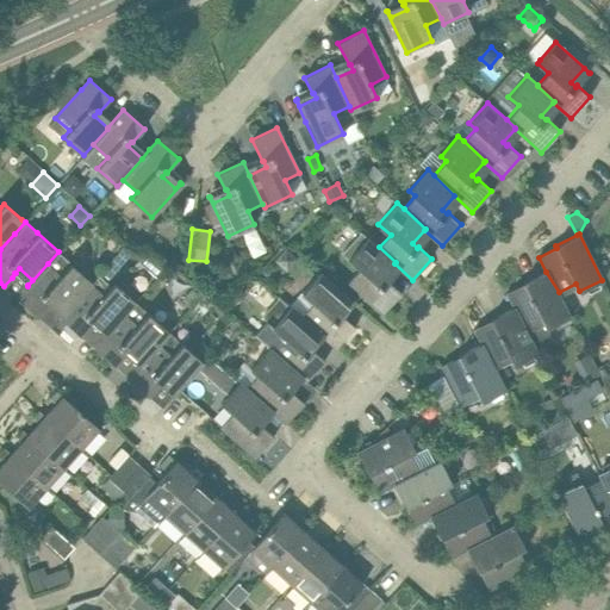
[(368,236),(348,259),(360,269),(348,282),(383,313),(402,292),(388,280),(387,281),(383,278),(394,263),(396,262),(379,247),(378,244),(368,236)]
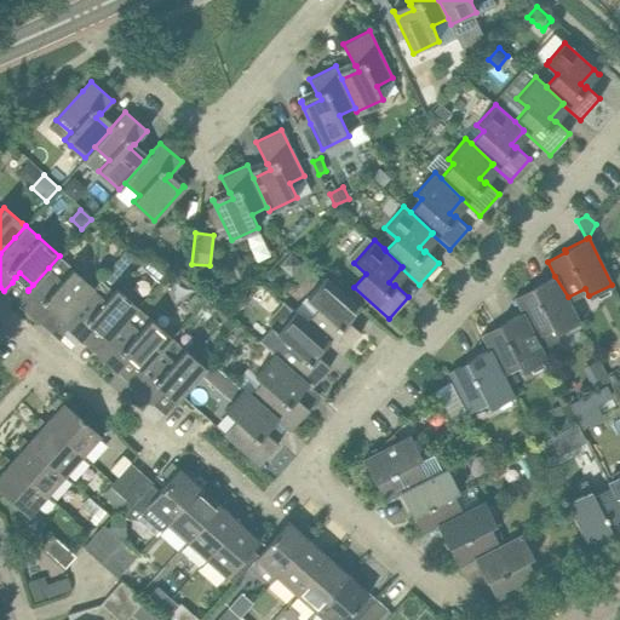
[(135,258),(126,251),(102,277),(110,285),(135,258)]
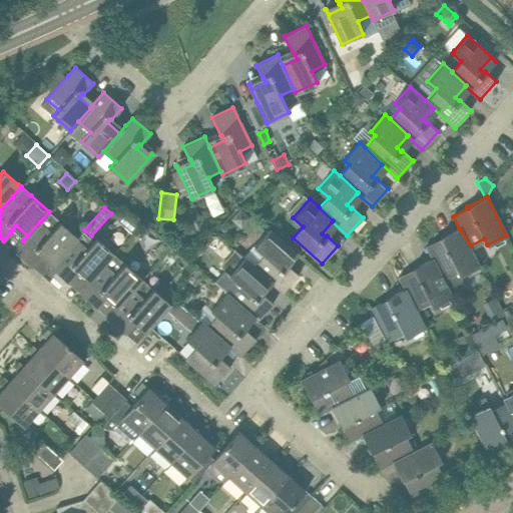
[(240,208),(230,219),(241,228),(250,218),(240,208)]
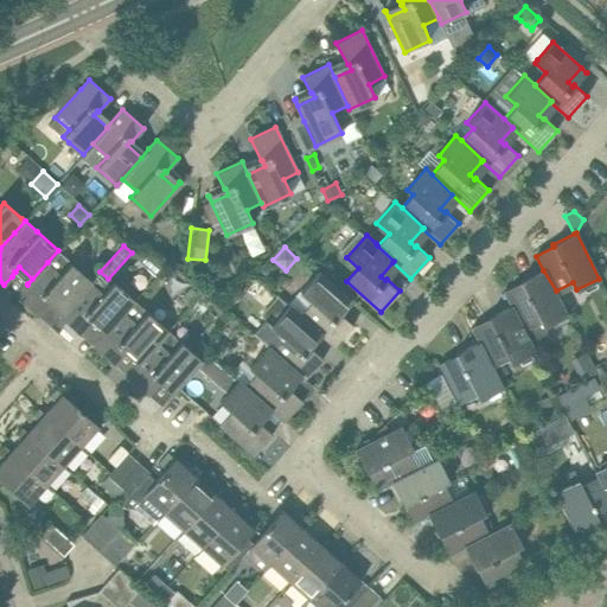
[(72,262),(58,250),(48,262),(27,285),(27,283),(17,296),(38,315),(46,306),(50,302),(49,301),(52,296),(65,308),(91,280),(72,262)]
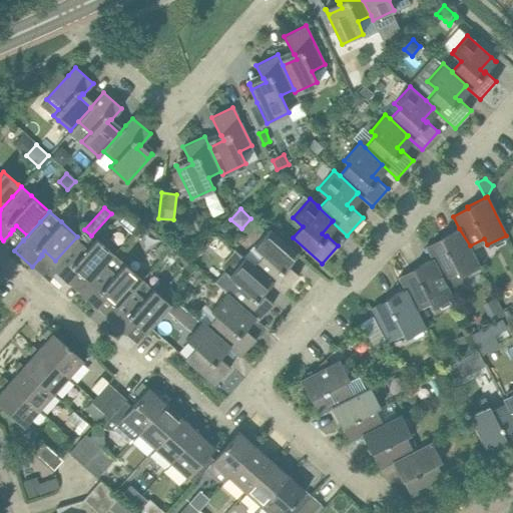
[(121,214),(116,219),(131,232),(139,223),(121,214)]
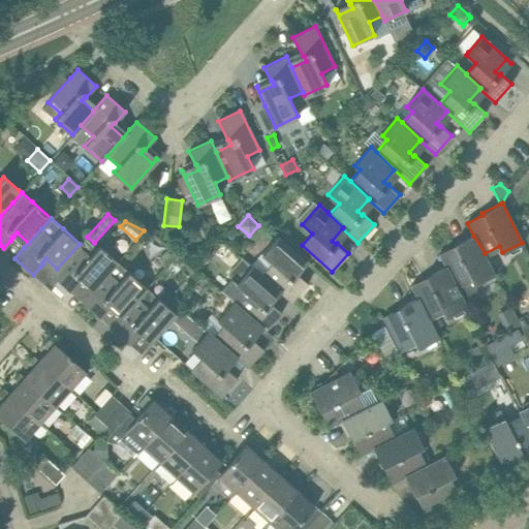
[(308,261),(278,236),(262,253),(271,261),(261,273),(277,287),(276,288),(291,302),(308,283),(297,273),(296,274),(291,270),(302,258),(307,262),(308,261)]
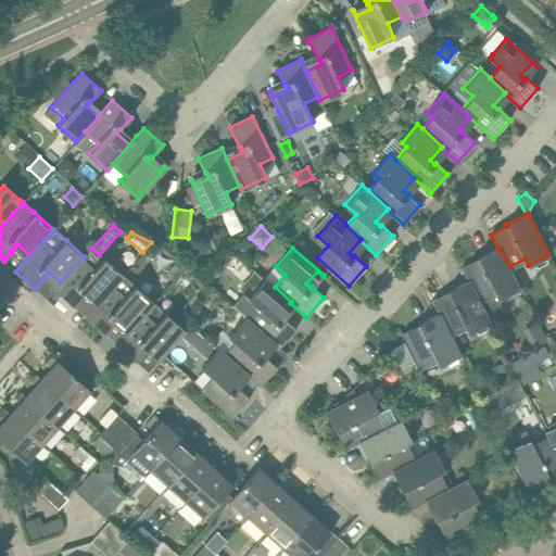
[(477,257),(478,260),(462,267),(468,280),(478,300),(495,291),(498,299),(520,288),(509,266),(497,248),(477,257)]
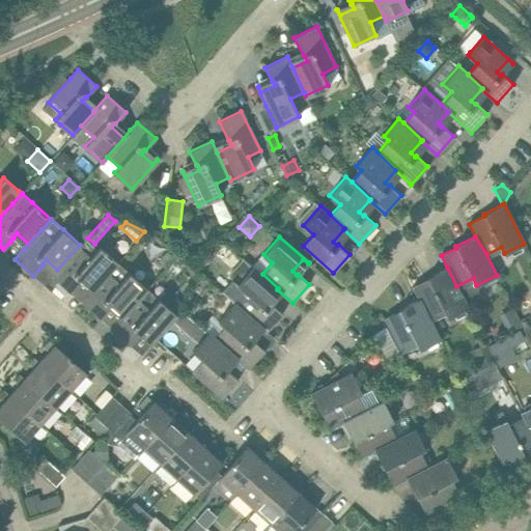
[(98,250),(86,240),(81,245),(80,245),(57,270),(52,276),(71,292),(78,284),(81,281),(80,280),(84,276),(95,287),(109,272),(117,261),(100,246),(98,250)]
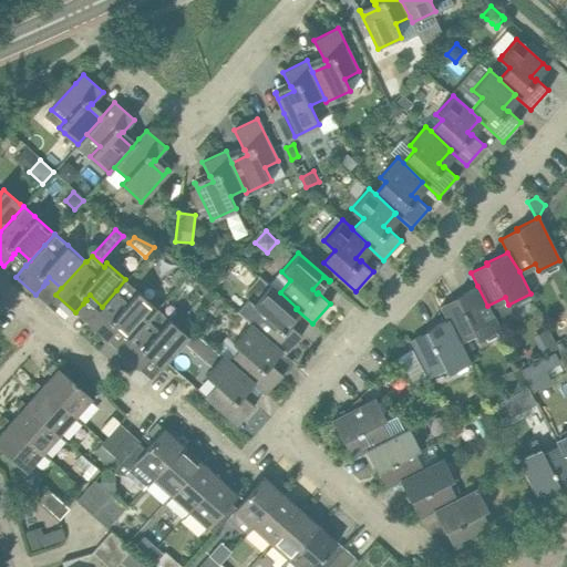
[(181,266),(168,279),(177,287),(189,274),(181,266)]
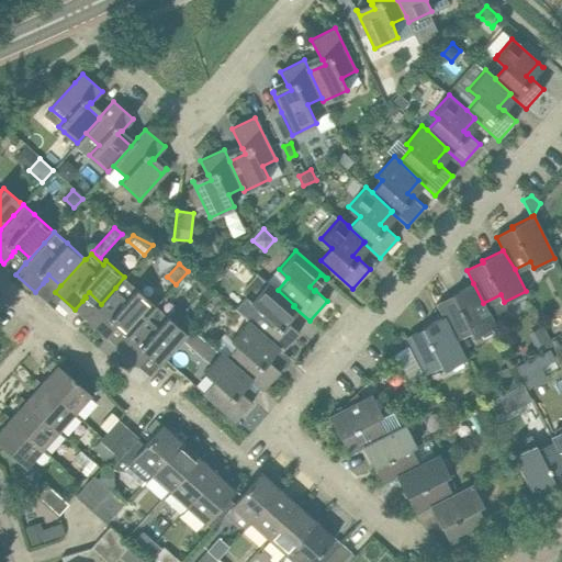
[(113,329),(116,325),(115,325),(120,321),(132,330),(146,315),(147,315),(156,304),(136,288),(124,277),(115,288),(101,304),(86,321),(105,337),(113,329)]
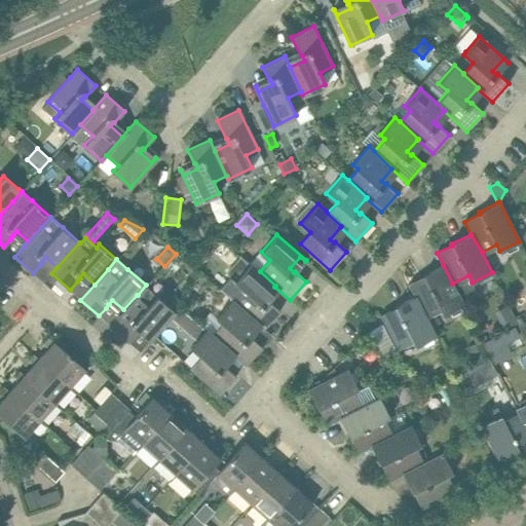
[(251,263),(235,282),(230,277),(220,289),(232,300),(257,322),(256,323),(264,330),(280,310),(269,301),(268,301),(264,298),(274,287),(275,286),(260,271),(251,263)]
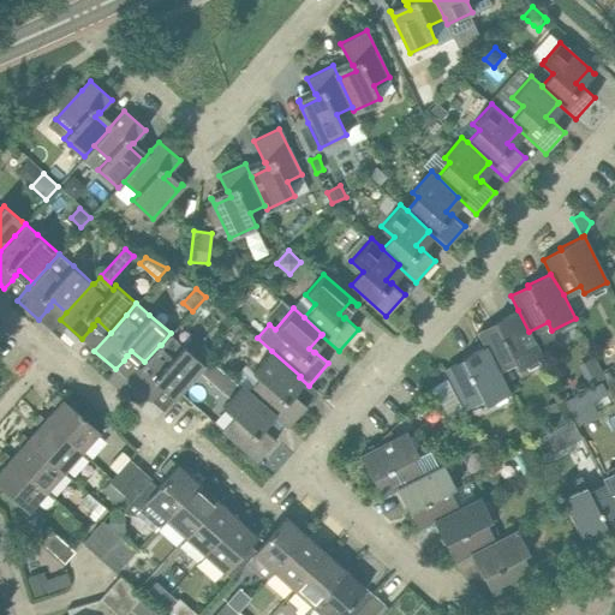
[(495,322),(496,323),(477,333),(484,347),(496,369),(514,360),(517,366),(541,354),(529,332),(518,310),(495,322)]
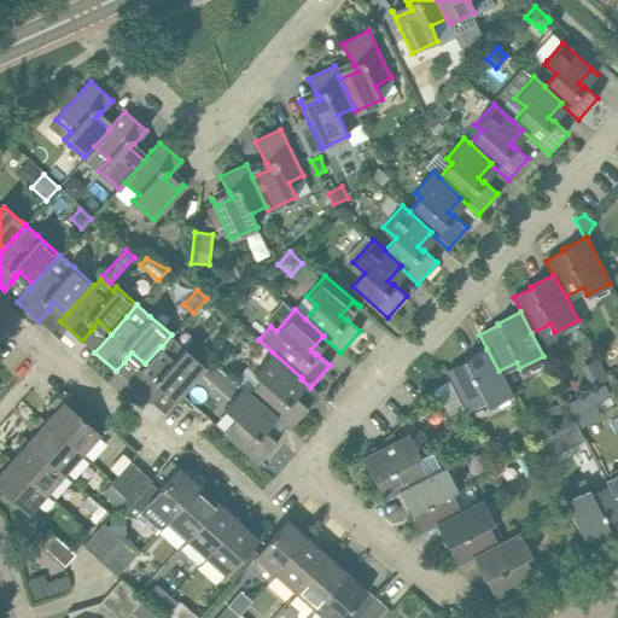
[(185,348),(172,334),(162,347),(161,347),(145,363),(129,383),(151,402),(159,392),(163,388),(162,388),(165,383),(179,395),(174,401),(175,401),(181,395),(191,383),(205,366),(185,348)]
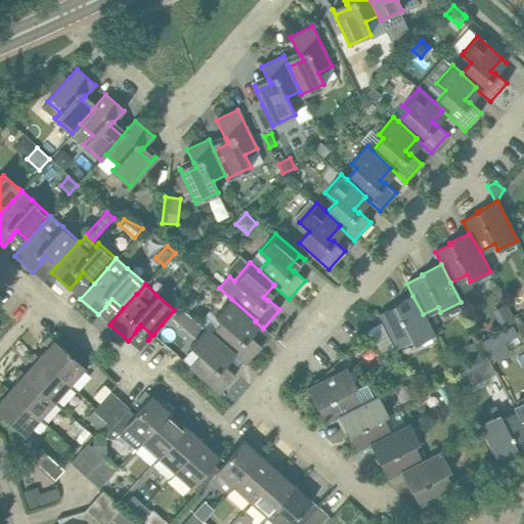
[(393,305),(394,307),(379,314),(388,333),(395,348),(410,340),(413,345),(433,335),(423,314),(412,296),(393,305)]
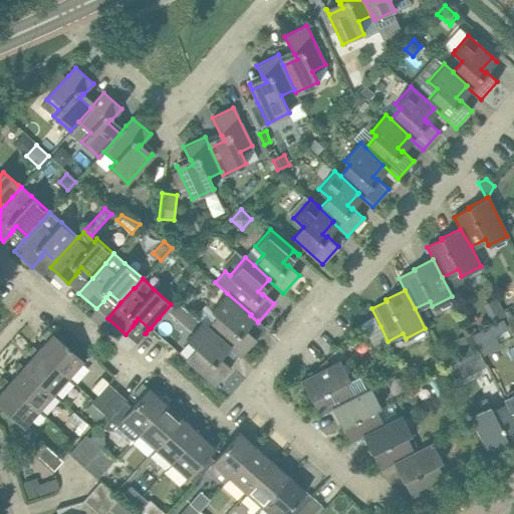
[(214,309),(218,313),(208,324),(226,342),(225,343),(240,357),(256,339),(245,329),(244,329),(240,326),(250,315),(251,314),(227,293),(214,309)]
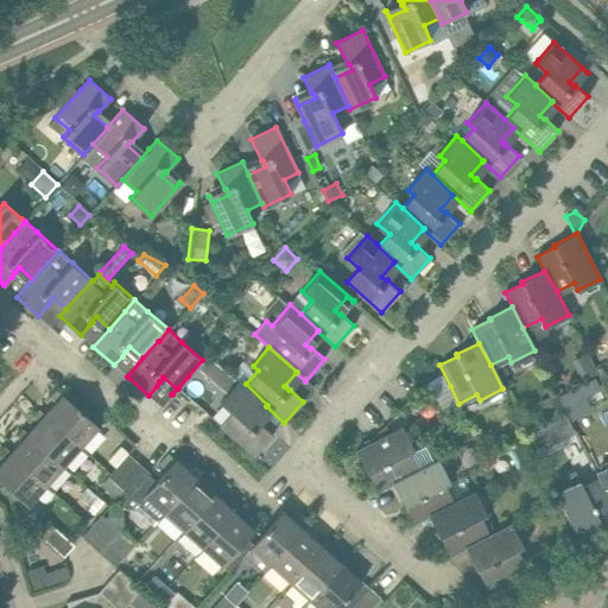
[(209,356),(198,368),(207,377),(217,365),(209,356)]
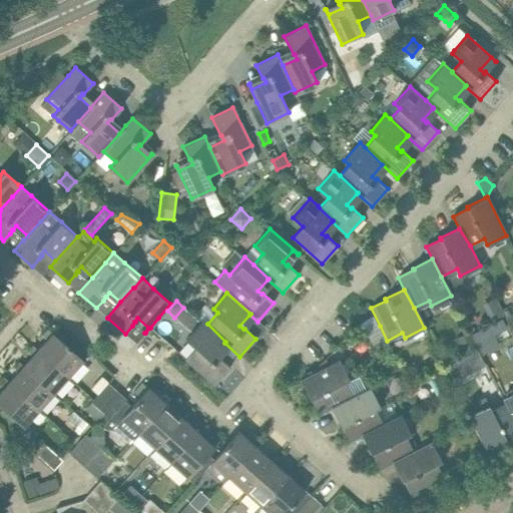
[(230,367),(219,357),(218,358),(214,354),(224,343),(225,342),(207,324),(202,320),(185,339),(195,348),(185,359),(214,385),(230,367)]
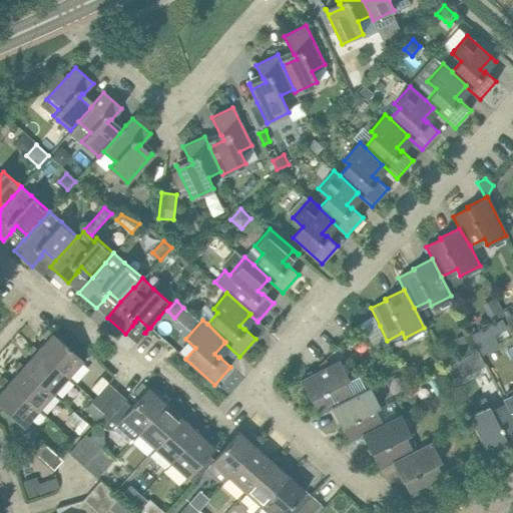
[(482,353),(497,346),(492,335),(505,328),(501,320),(473,334),(482,353)]
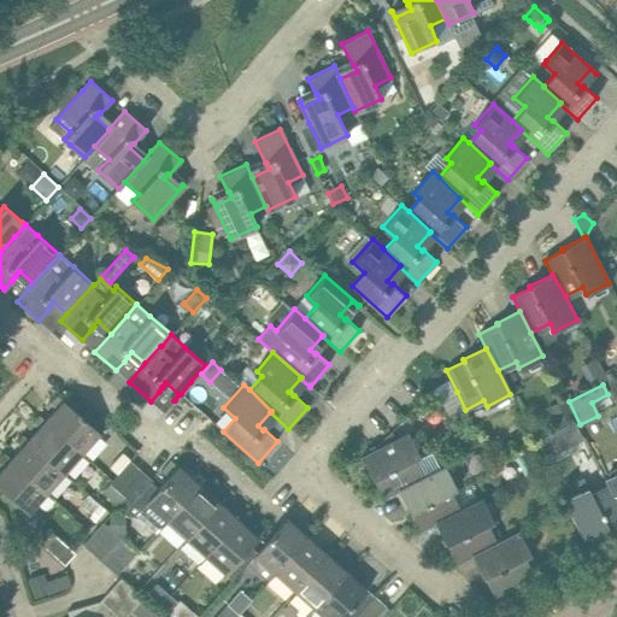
[(51,403),(57,407),(46,421),(82,453),(100,434),(57,395),(51,403)]
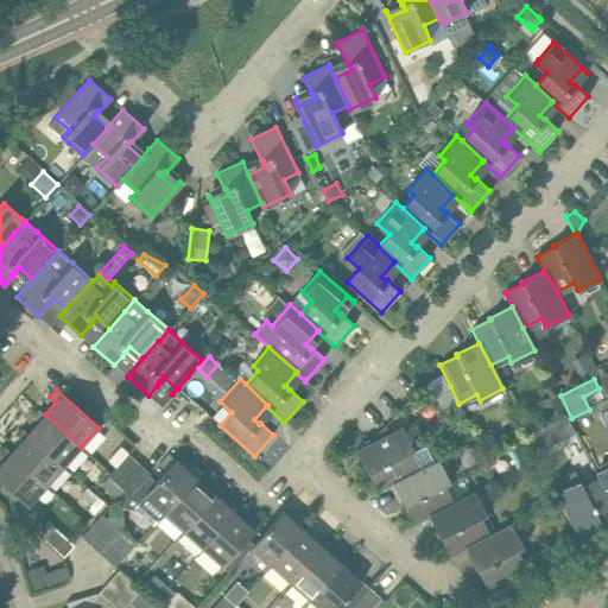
[(557,396),(540,404),(549,420),(565,412),(557,396)]
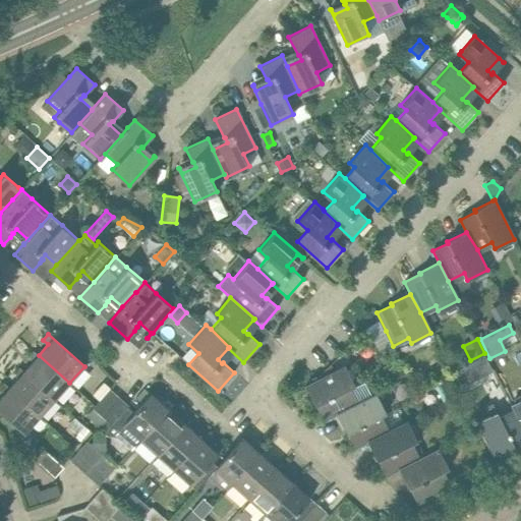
[(29,356),(34,360),(23,371),(55,399),(69,383),(39,355),(34,351),(29,356)]
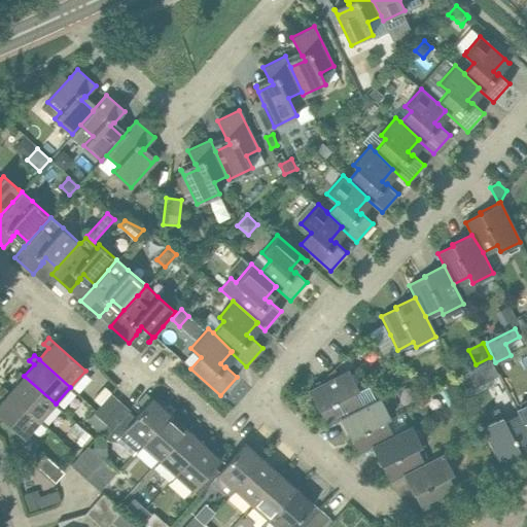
[(490,360),(459,376),(465,389),(497,374),(490,360)]
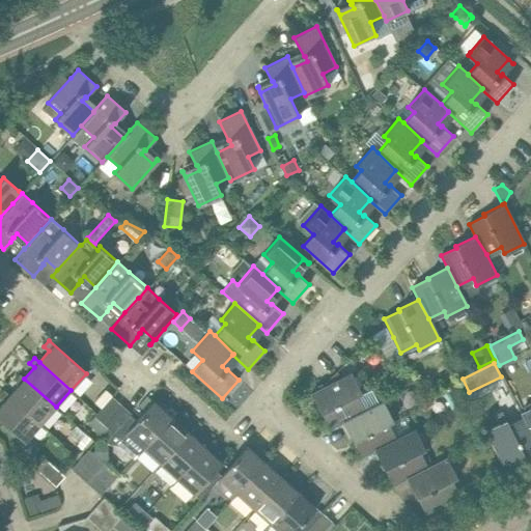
[(310,393),(322,414),(323,413),(331,428),(343,422),(342,421),(363,409),(355,394),(361,392),(351,372),(310,393)]
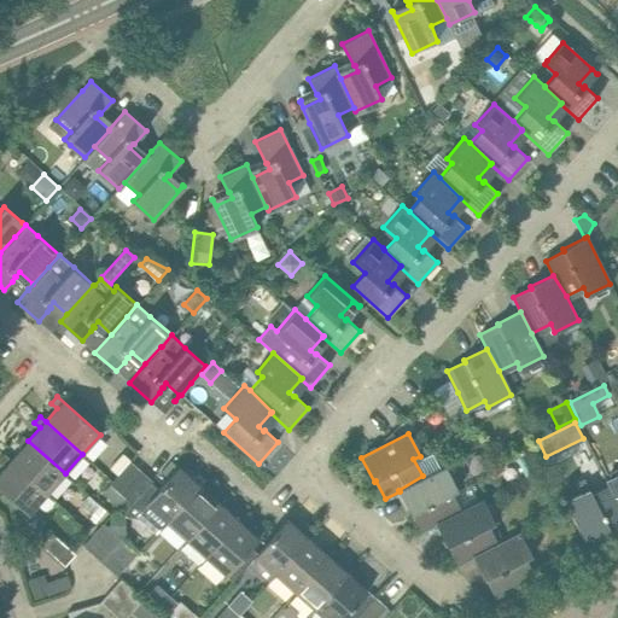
[(17,442),(22,447),(11,460),(47,494),(65,473),(28,441),(22,436),(17,442)]
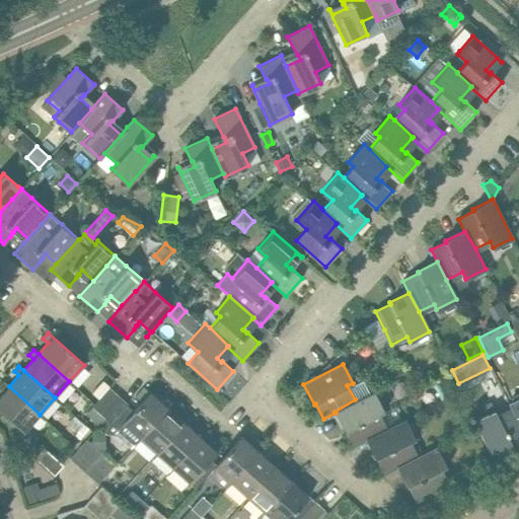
[(0,387),(4,391),(0,395),(0,409),(25,431),(40,415),(9,386),(4,382),(0,386),(0,387)]
